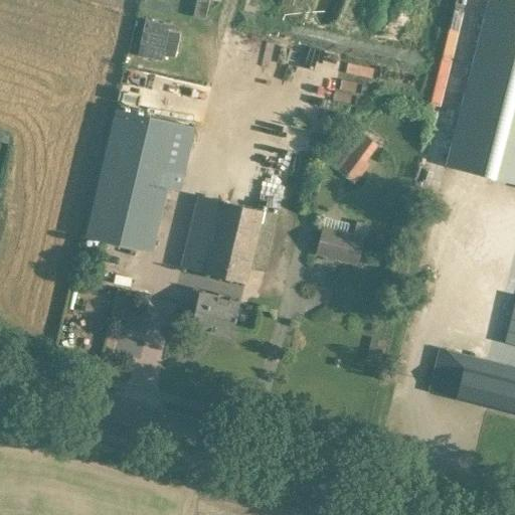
[(196,0),(194,14),(208,17),(211,0),(196,0)]
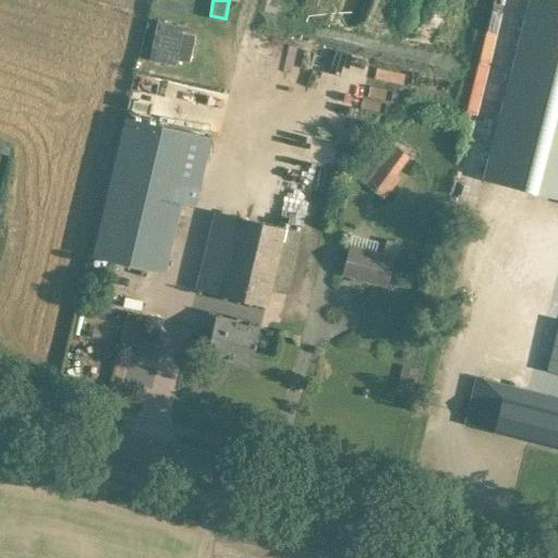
[(557,0),(529,0),(483,180),(557,198),(557,0)]
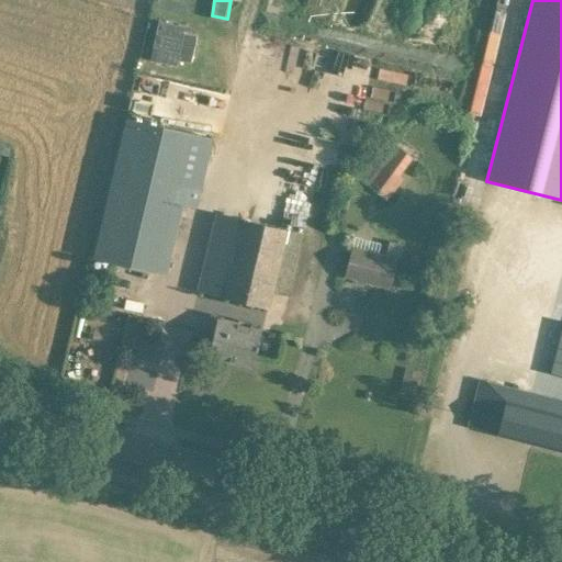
[(184,27),(158,22),(150,62),(176,66),(178,59),(191,62),(197,37),(183,35),(184,27)]
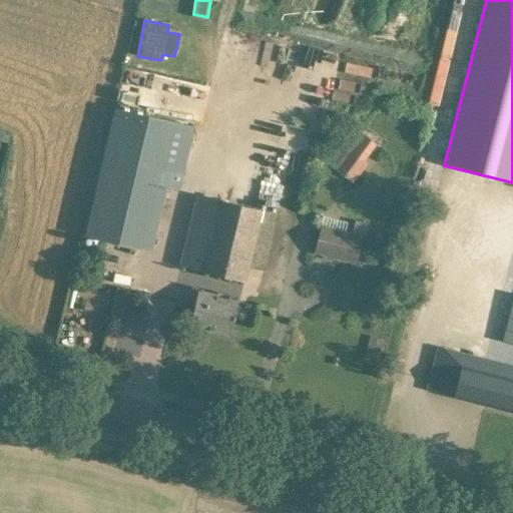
[(361,132),(354,142),(370,154),(377,144),(361,132)]
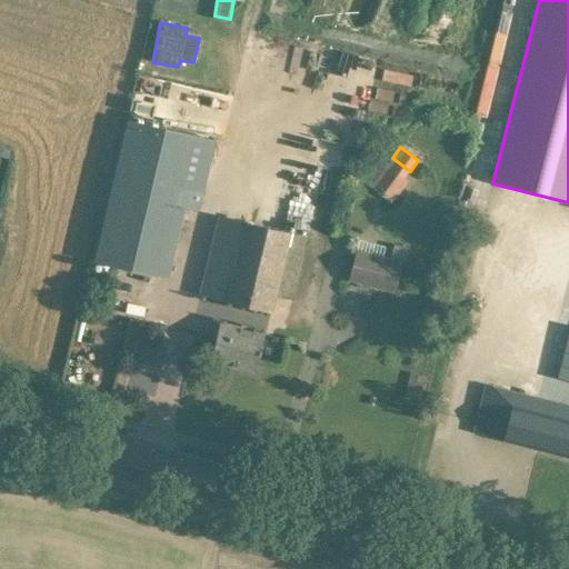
[(370,188),(391,203),(408,182),(403,179),(410,171),(392,158),(370,188)]
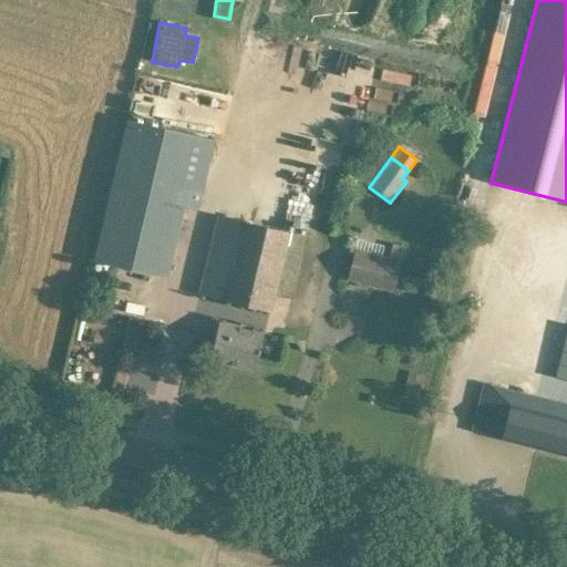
[(93,260),(167,278),(184,207),(110,189),(93,260)]
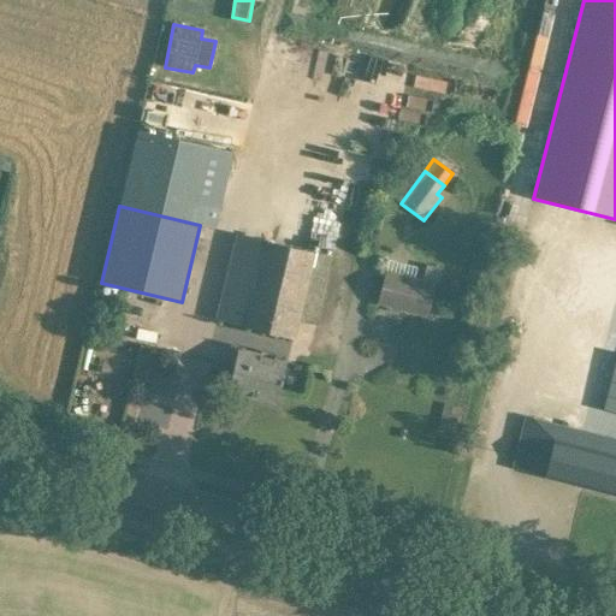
[(327,276),(309,271),(314,253),(236,234),(215,320),(294,339),(297,323),(315,327),(327,276)]
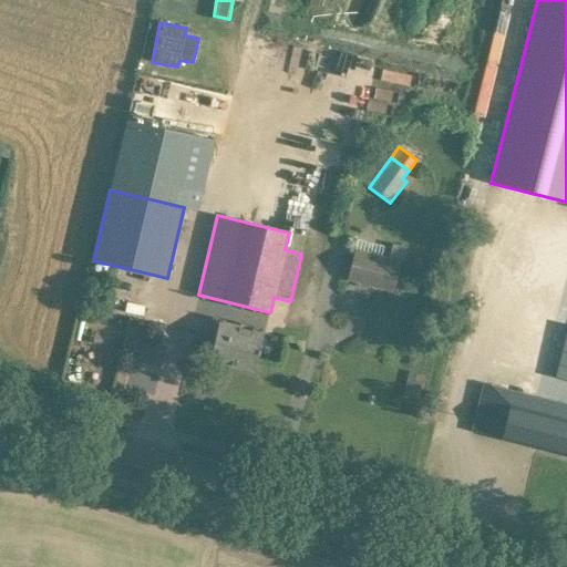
[(393,290),(401,261),(403,263),(408,247),(393,244),(389,258),(357,249),(349,278),(389,289),(393,290)]
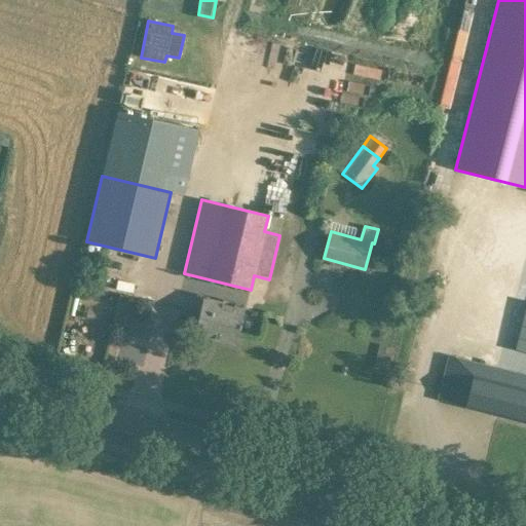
[(203,298),(200,312),(195,332),(237,343),(241,323),(246,308),(203,298)]
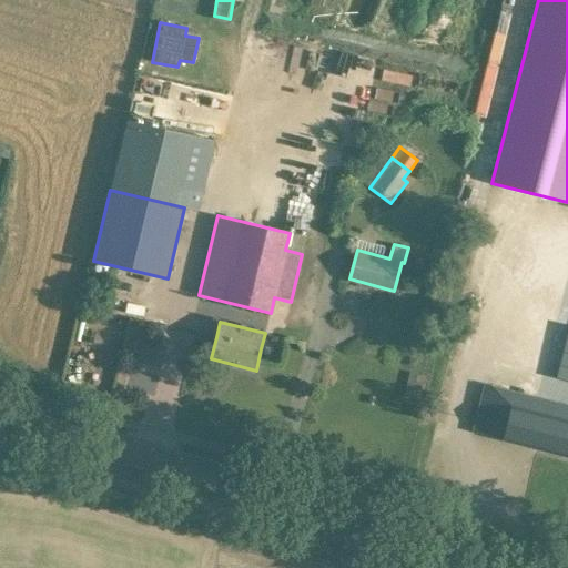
[(474,432),(567,455),(567,405),(485,384),(474,432)]
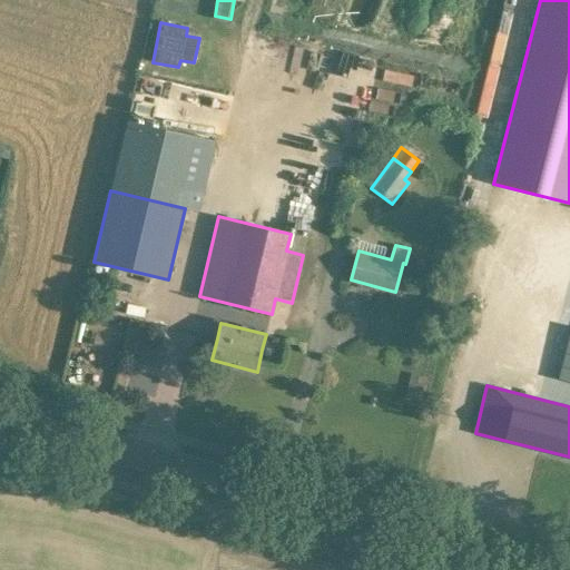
[(423,409),(421,420),(436,423),(439,412),(423,409)]
